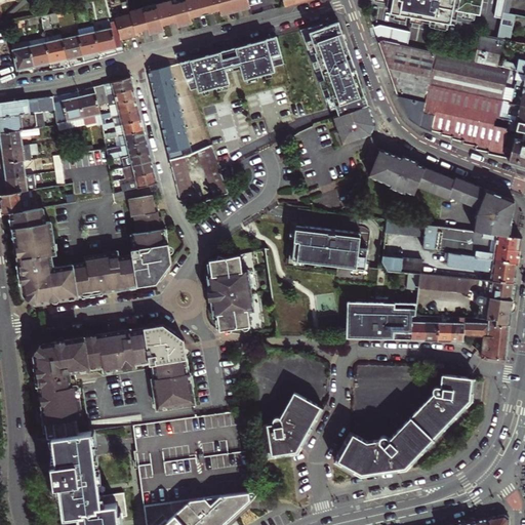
[(176,22),(172,4),(170,0),(165,0),(157,2),(158,7),(163,26),(169,24),(176,22)]
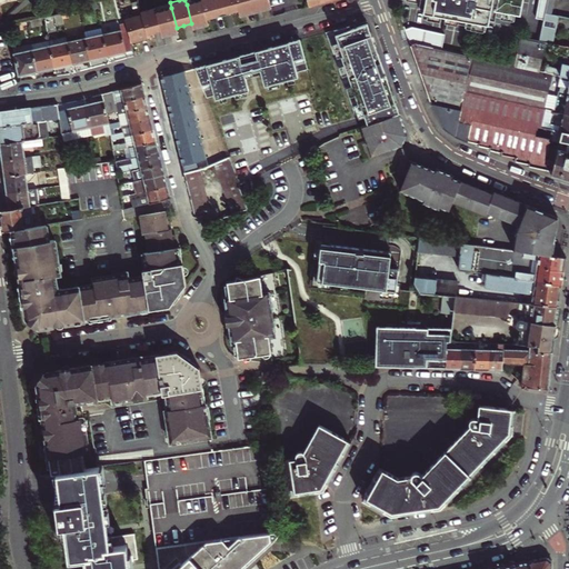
[(191,23),(207,19),(202,0),(187,5),(191,23)]
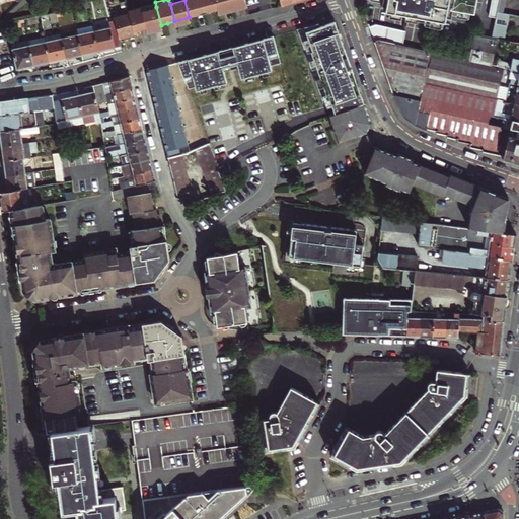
[(204,13),(200,0),(183,0),(184,0),(189,17),(196,15),(204,13)]
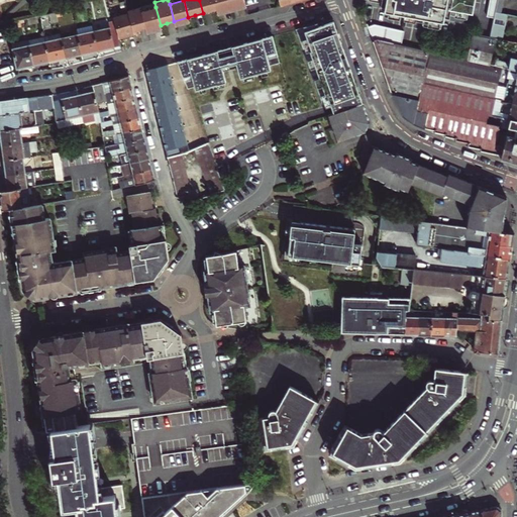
[(217,10),(214,0),(199,0),(203,13),(209,12),(217,10)]
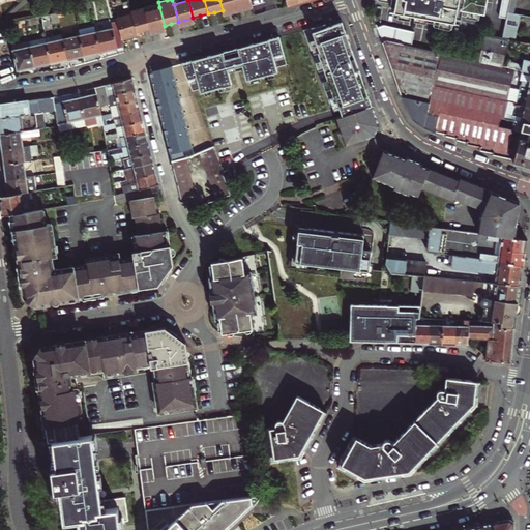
[(219,0),(223,10),(237,6),(235,0),(219,0)]
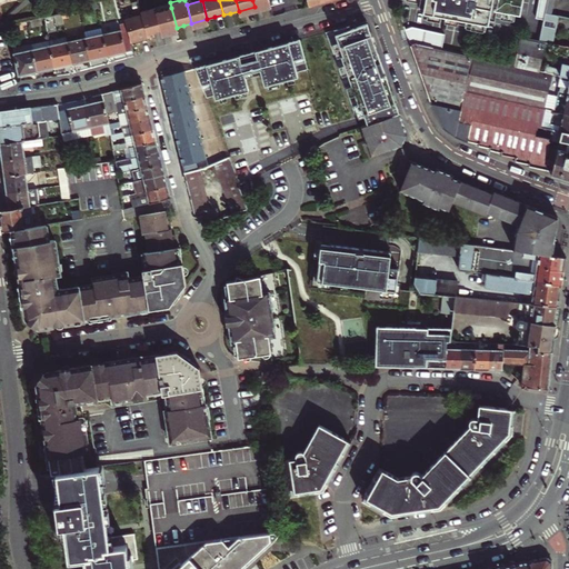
[(425,0),(425,11),(489,19),(491,3),(522,8),(522,0),(425,0)]
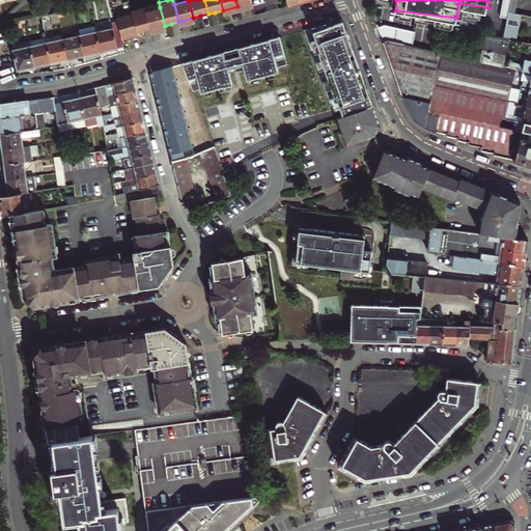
[(508,14),(510,0),(502,0),(499,20),(506,22),(508,14)]
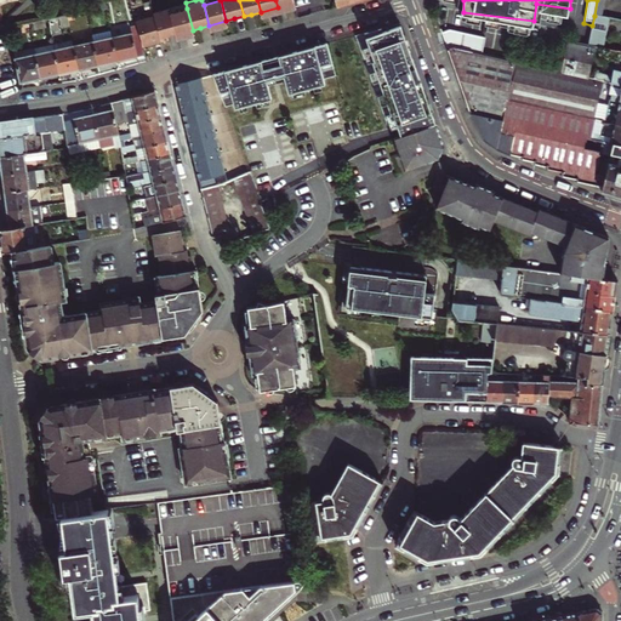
[(620,0),(597,0),(594,16),(599,17),(603,4),(620,7),(620,0)]
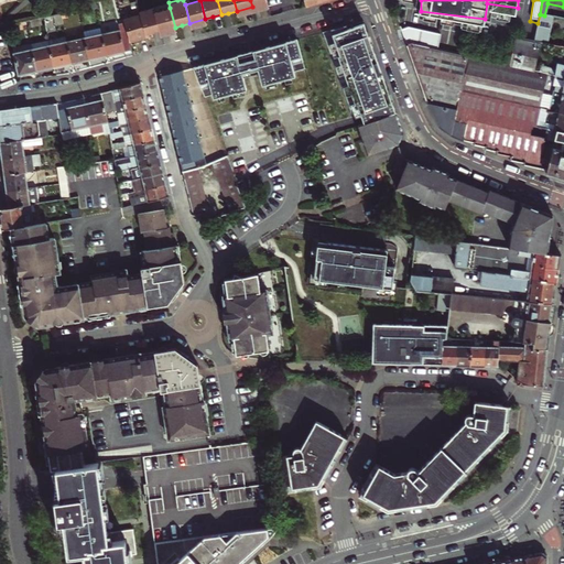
[(252,7),(253,12),(262,10),(269,8),(268,2),(252,7)]
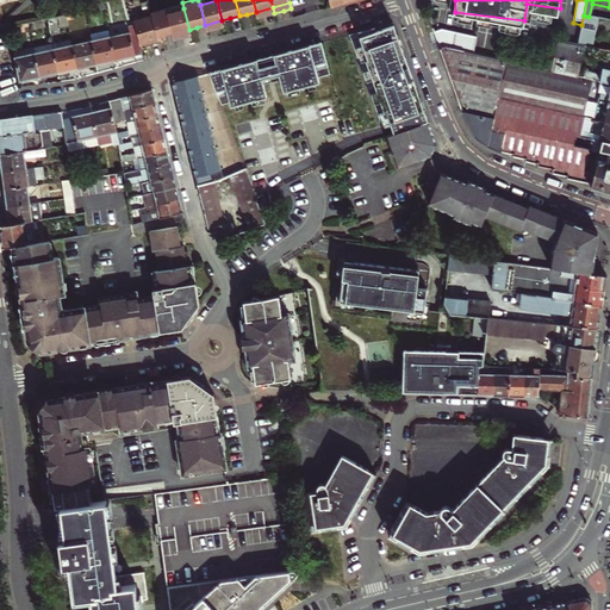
[(168,35),(173,33),(167,13),(166,7),(151,11),(153,17),(160,41),(167,39),(166,36),(168,35)]
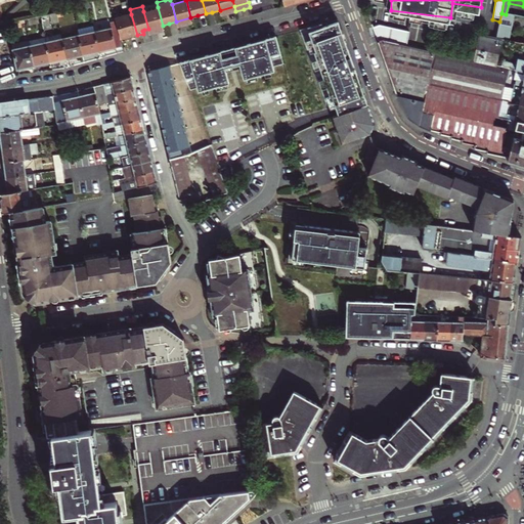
[(235,11),(234,6),(220,10),(221,15),(229,13),(235,11)]
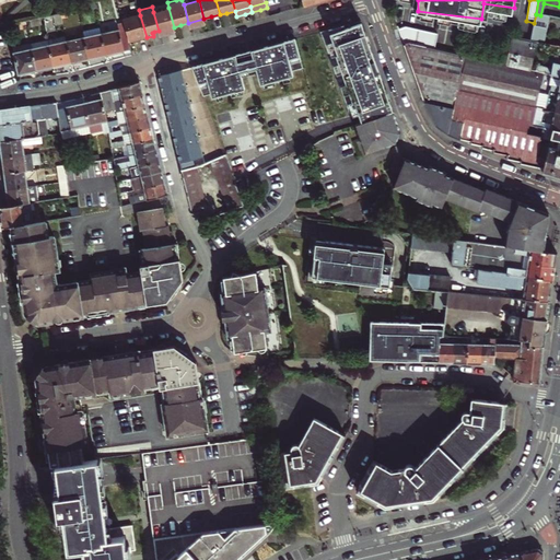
[(159,31),(174,27),(168,8),(153,12),(159,31)]
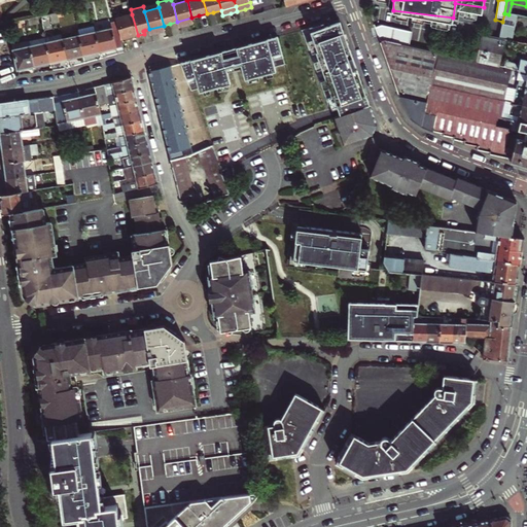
[(57,13),(49,14),(51,25),(59,24),(57,13)]
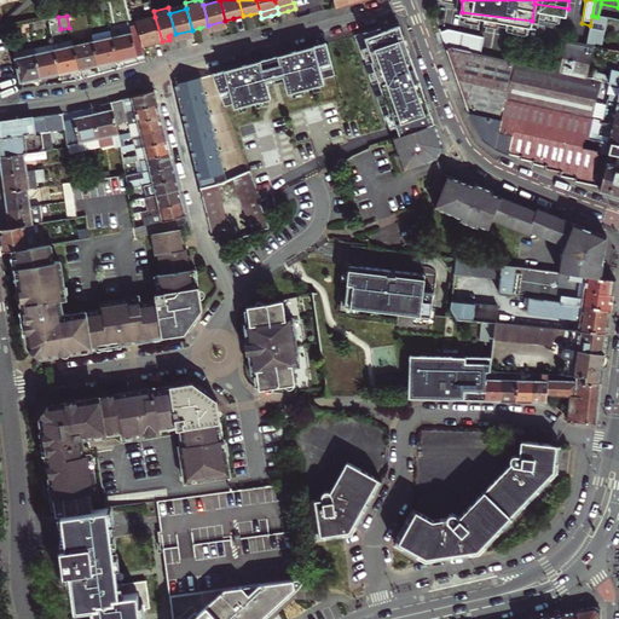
[(597,17),(593,16),(590,25),(585,46),(591,47),(599,50),(605,19),(597,17)]
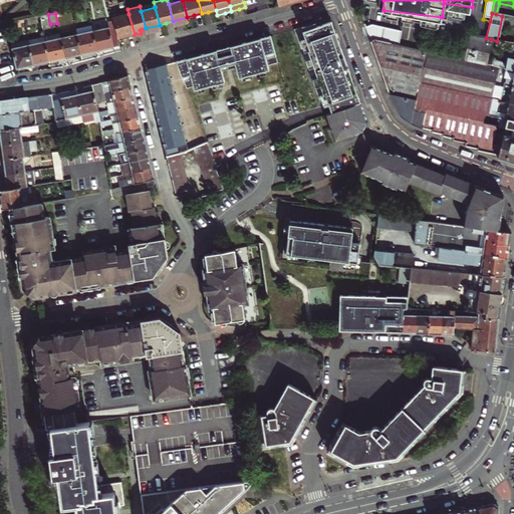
[(135,34),(129,14),(113,18),(114,21),(115,29),(118,38),(126,36),(135,34)]
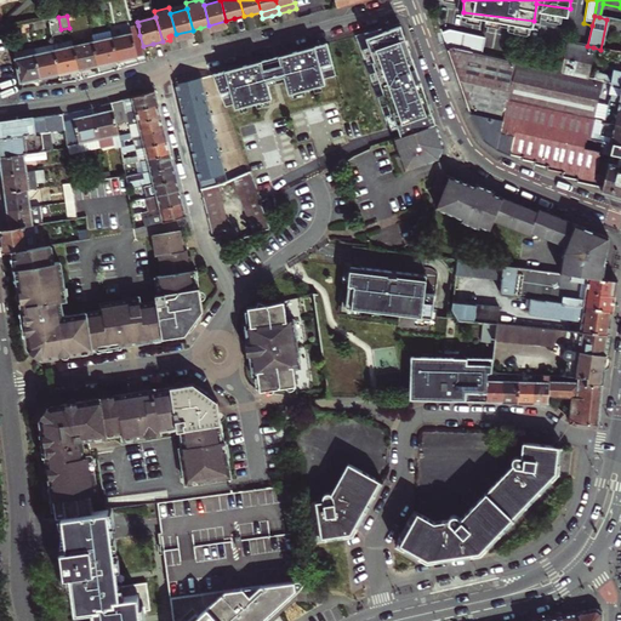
[(228,27),(226,21),(209,26),(211,32),(218,30),(228,27)]
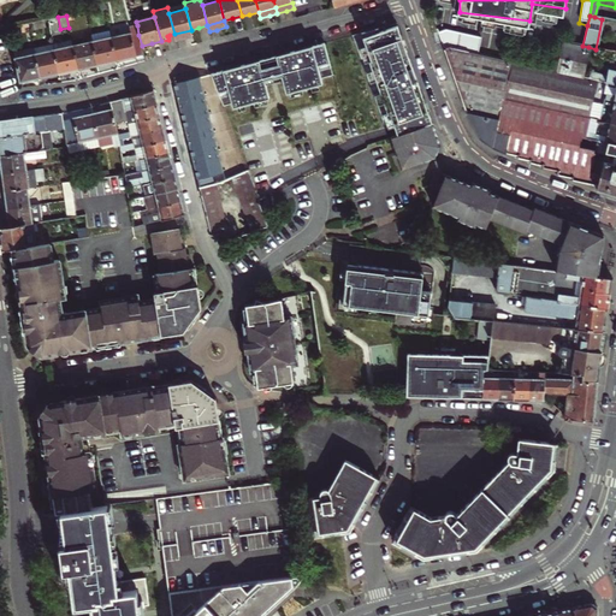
[(397,135),(432,123),(414,72),(396,22),(351,34),(385,129),(395,125),(397,135)]
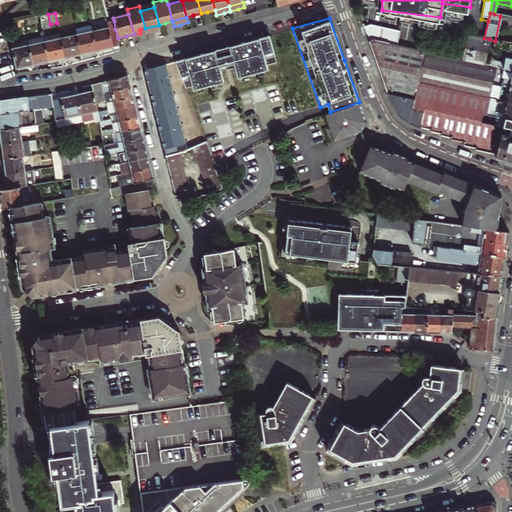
[(21,25),(25,41),(28,40),(24,19),(7,22),(8,28),(21,25)]
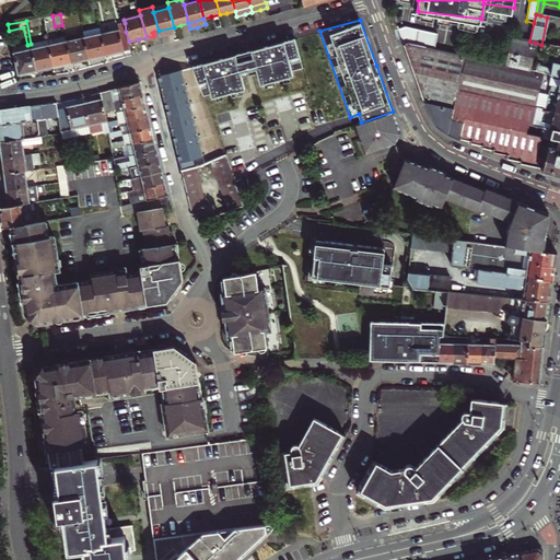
[(102,34),(106,56),(118,53),(131,50),(129,42),(126,32),(125,23),(118,24),(119,31),(102,34)]
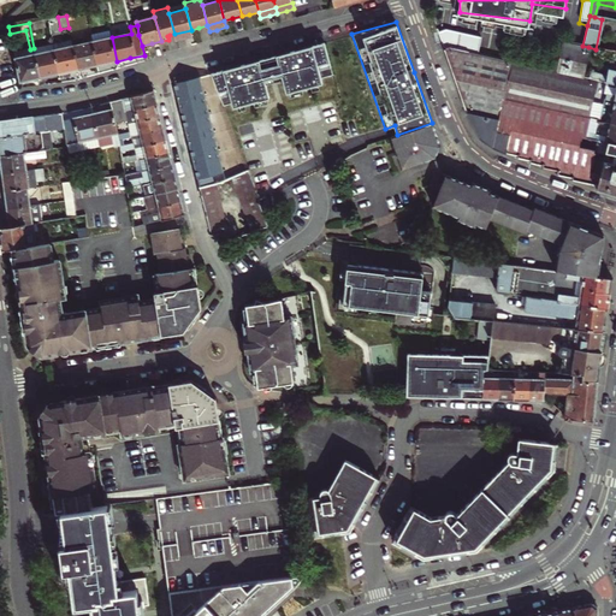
[(191,30),(175,34),(176,41),(184,39),(193,36),(191,30)]
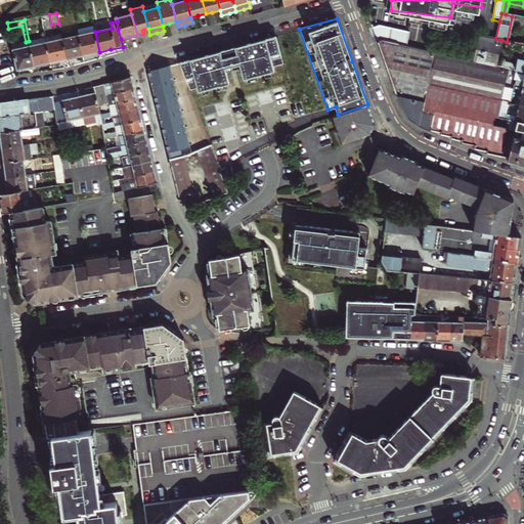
[(392,82),(397,96),(403,97),(404,98),(441,106),(495,117),(498,118),(499,115),(500,111),(501,100),(504,89),(507,69),(500,68),(495,67),(500,40),(495,39),(478,36),(473,62),(406,47),(409,34),(381,27),(374,29),(392,82)]
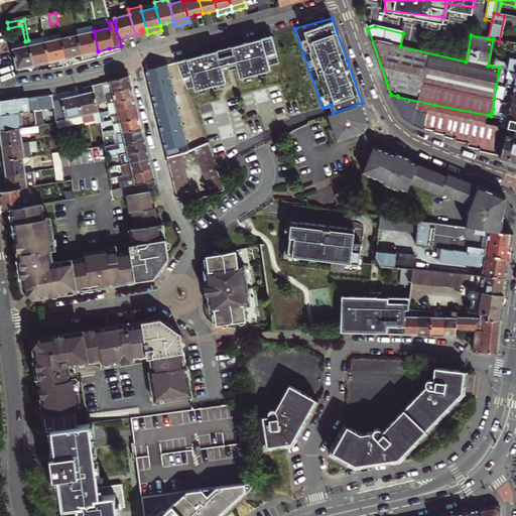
[(60,33),(61,38),(78,35),(77,30),(60,33)]
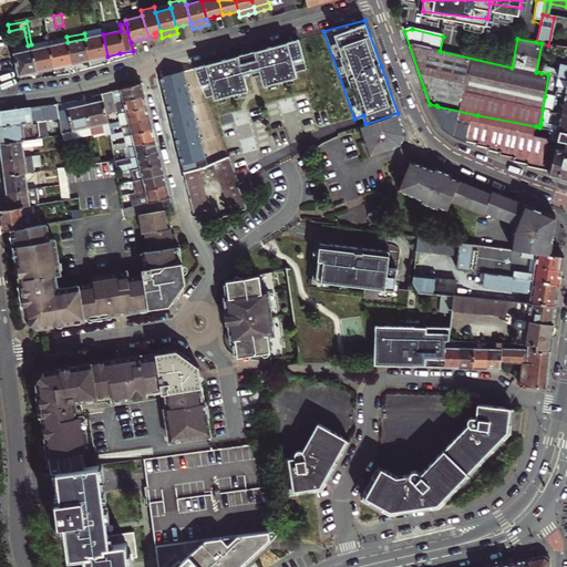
[(103,34),(85,39),(90,60),(100,58),(107,57),(103,34)]
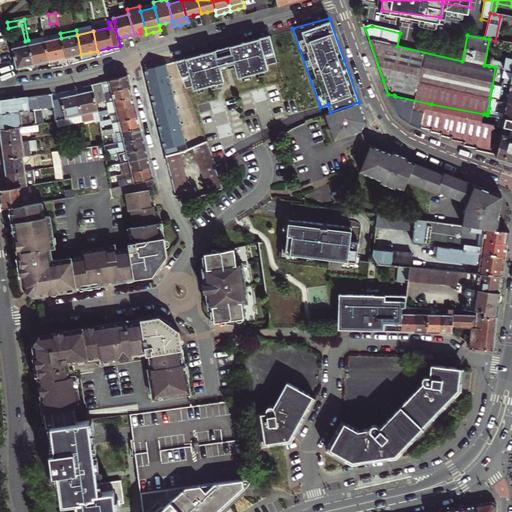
[(60,33),(44,36),(45,41),(61,38),(60,33)]
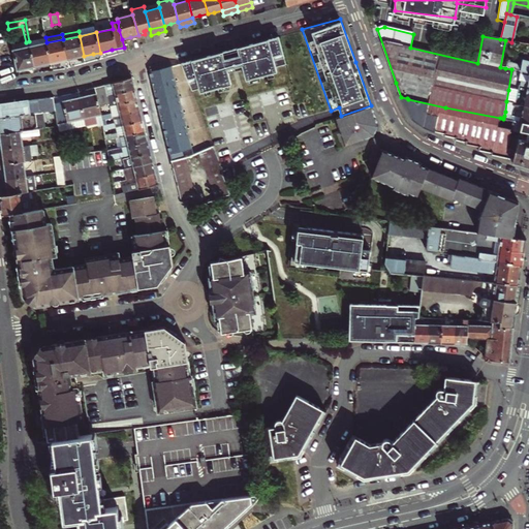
[(229,49),(181,62),(191,90),(199,88),(200,91),(231,83),(228,71),(243,68),(245,79),(277,70),(276,65),(285,63),(278,35),(229,49)]
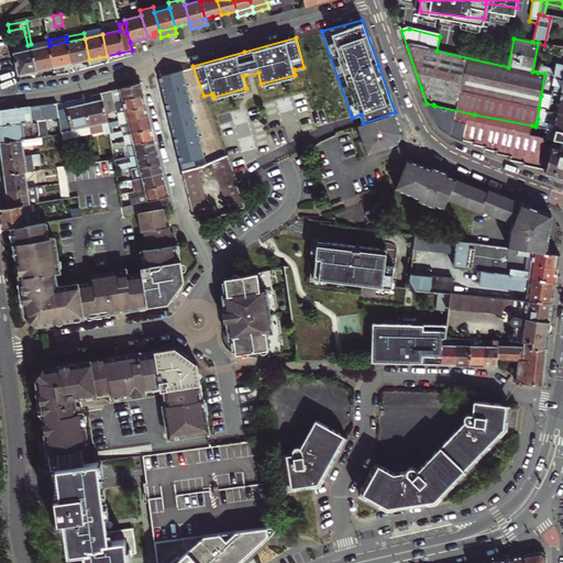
[(89,59),(85,39),(67,42),(72,63),(80,62),(89,59)]
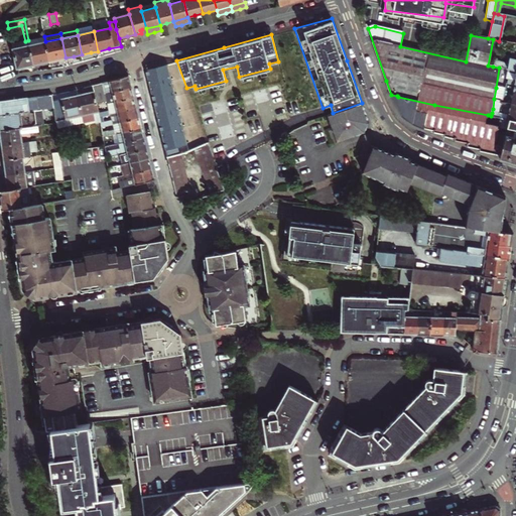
[(28,40),(29,45),(45,41),(44,36),(28,40)]
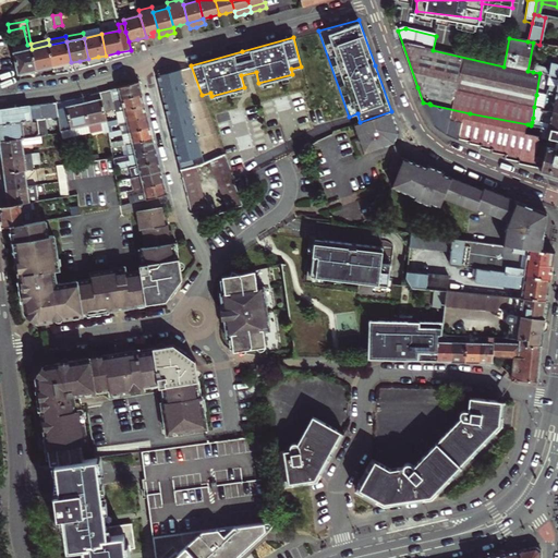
[(71,62),(67,41),(49,45),(55,67),(62,64),(71,62)]
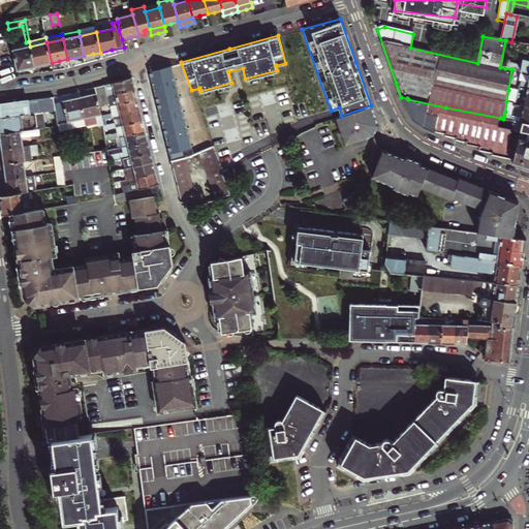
[(13,50),(30,47),(29,41),(26,42),(12,45),(13,50)]
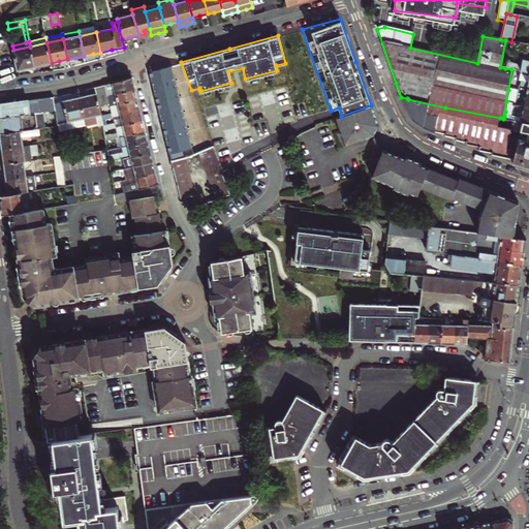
[(47,42),(30,47),(34,66),(42,65),(52,63),(47,42)]
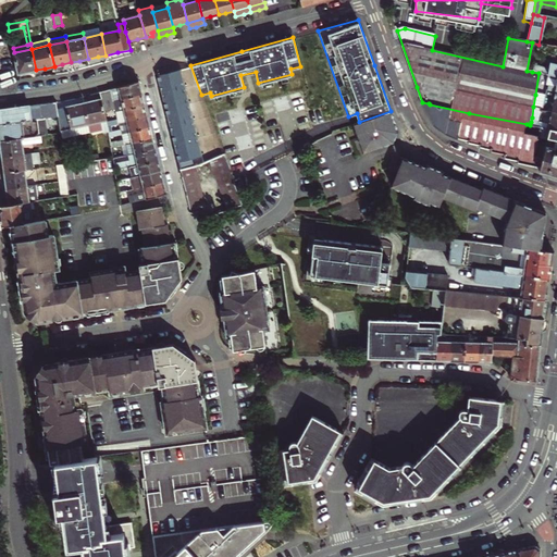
[(36,70),(32,49),(14,52),(19,73),(26,72),(36,70)]
